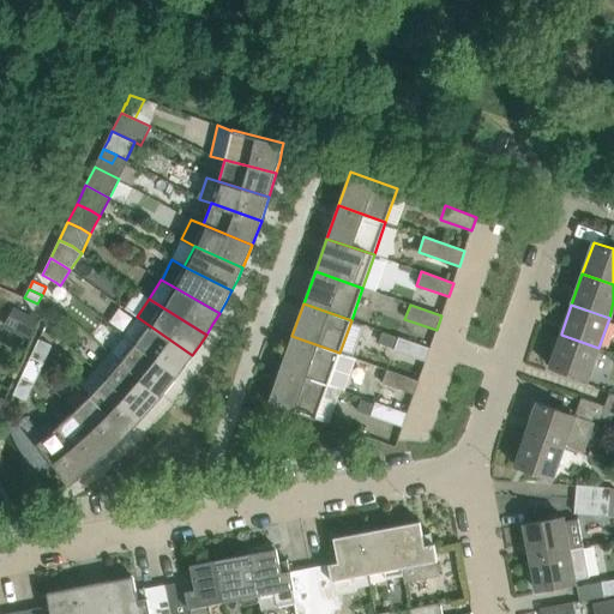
[(28,314),(17,333),(30,339),(40,321),(28,314)]
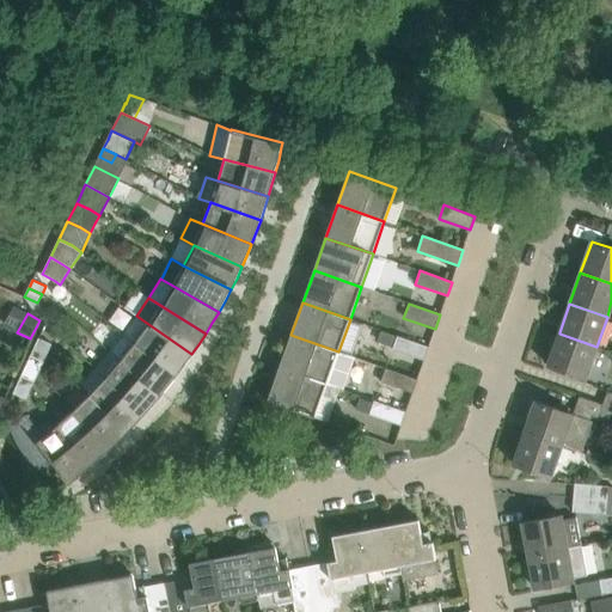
[(184,365),(191,354),(136,316),(123,335),(133,341),(177,375),(184,365)]
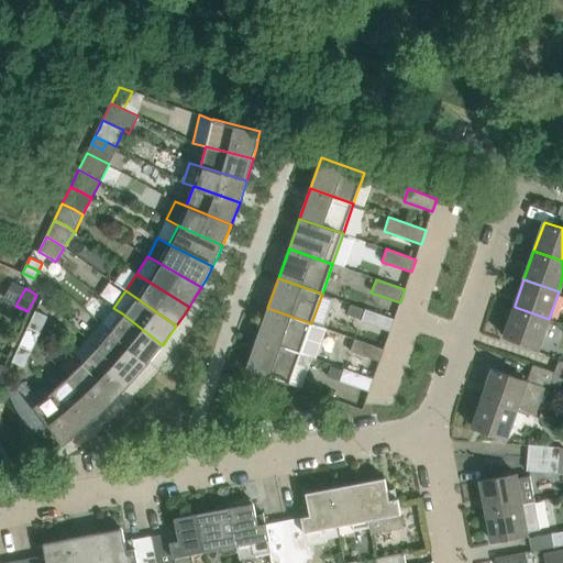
[(504,335),(539,348),(549,319),(515,307),(504,335)]
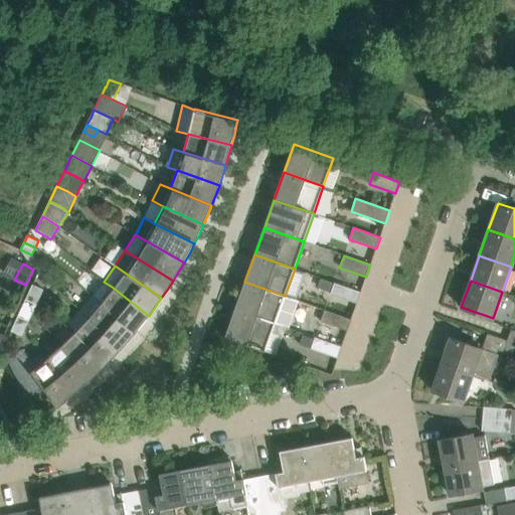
[(104,282),(93,296),(136,332),(149,316),(112,287),(104,282)]
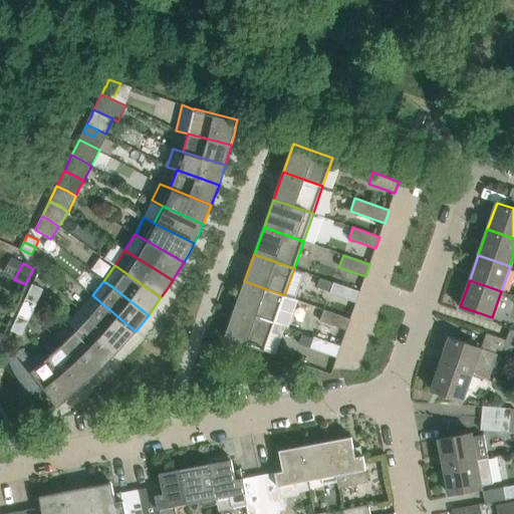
[(244,281),(235,308),(274,322),(284,295),(244,281)]
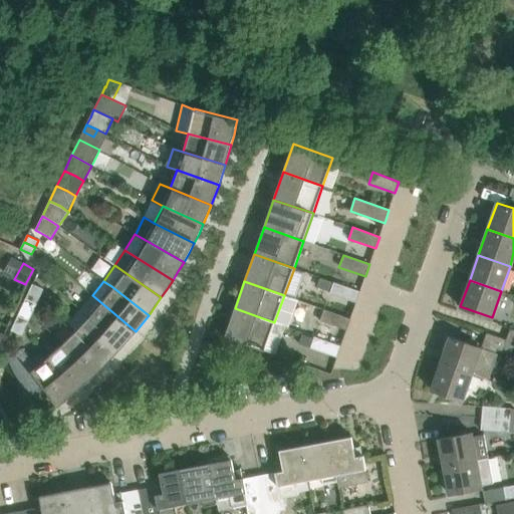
[(329,293),(356,302),(360,291),(333,282),(329,293)]
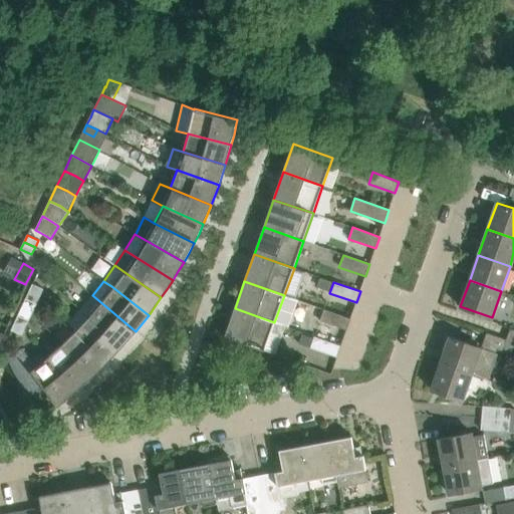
[(32,284),(29,291),(40,296),(43,289),(32,284)]
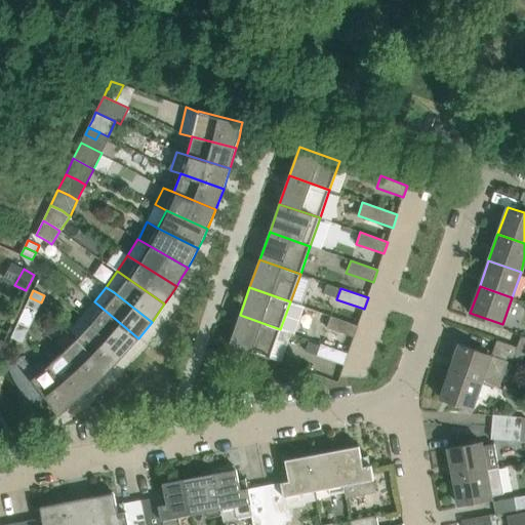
[(37,310),(41,303),(30,297),(26,305),(37,310)]
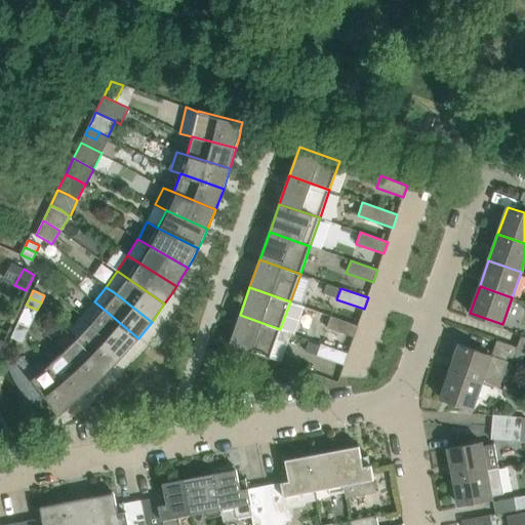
[(94,301),(82,316),(124,355),(131,347),(138,338),(94,301)]
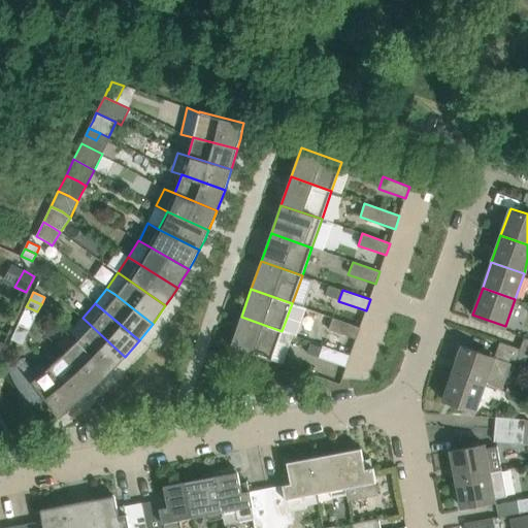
[(271,360),(282,331),(241,317),(231,345),(271,360)]
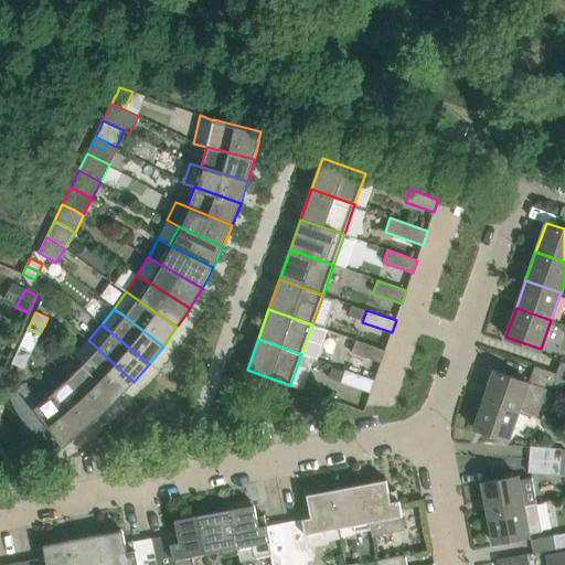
[(88,340),(74,355),(83,364),(118,398),(126,391),(134,382),(88,340)]
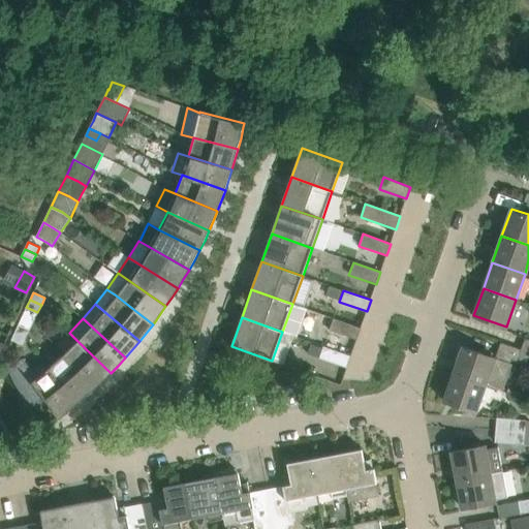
[(330,330),(356,340),(361,328),(334,318),(330,330)]
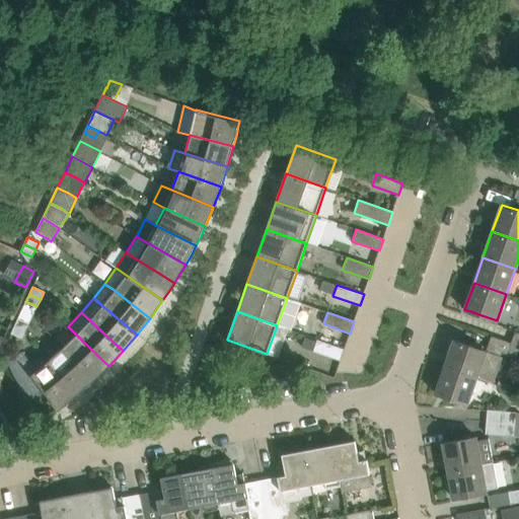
[(18,318),(14,326),(25,331),(29,323),(18,318)]
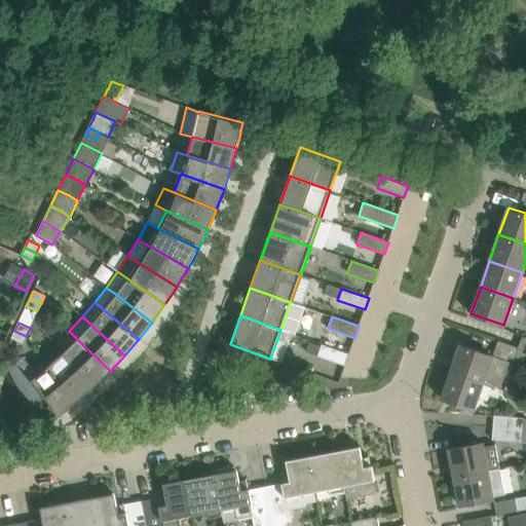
[(23,343),(26,336),(14,331),(11,338),(23,343)]
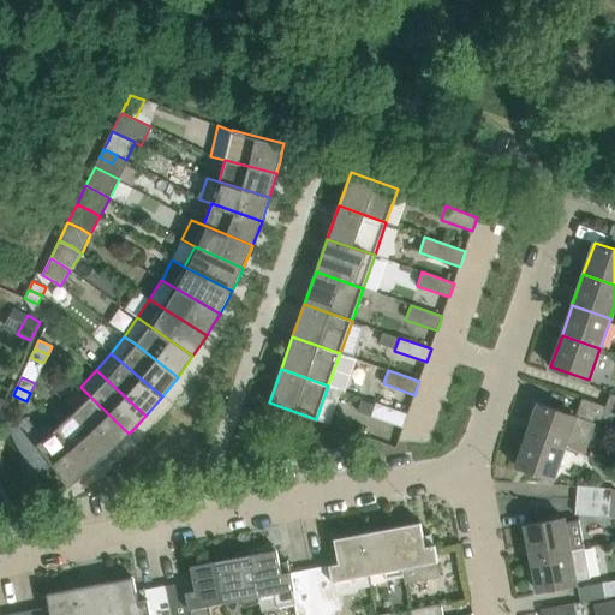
[(90,396),(73,412),(109,452),(119,443),(129,434),(90,396)]
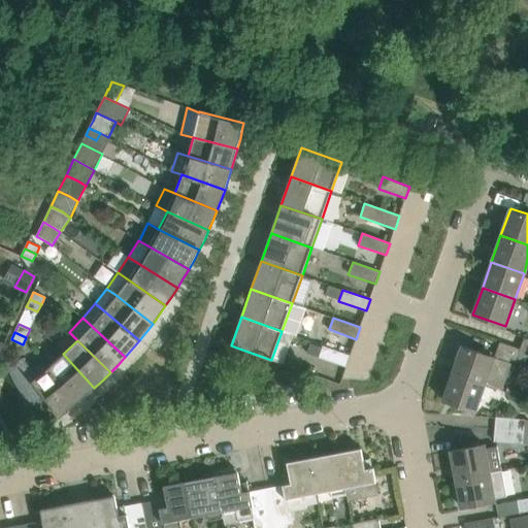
[(494,357),(462,345),(453,372),(485,384),(500,389),(512,360),(527,365),(527,351),(520,349),(500,341),(494,357)]
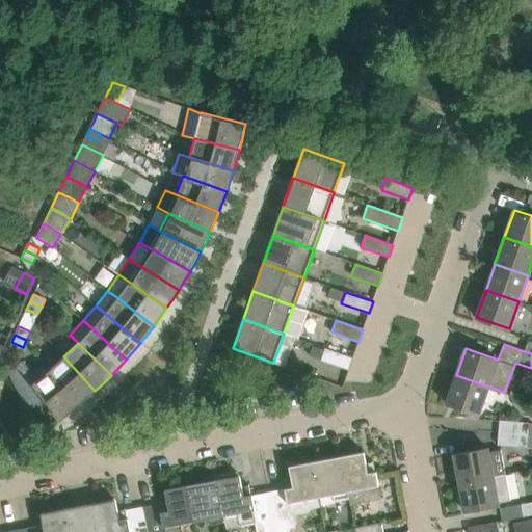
[(321,360),(348,370),(352,357),(325,348),(321,360)]
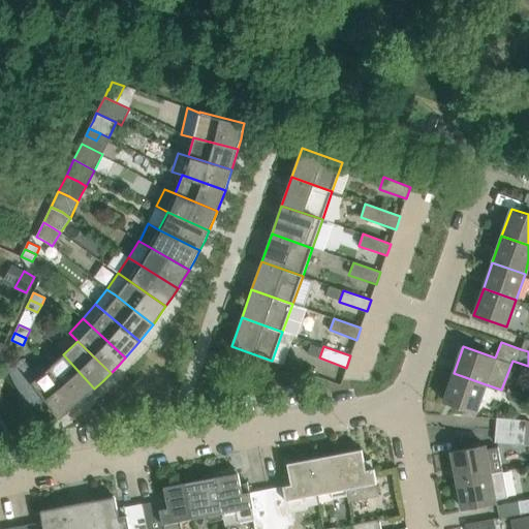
[(63,354),(49,368),(79,403),(87,396),(94,389),(63,354)]
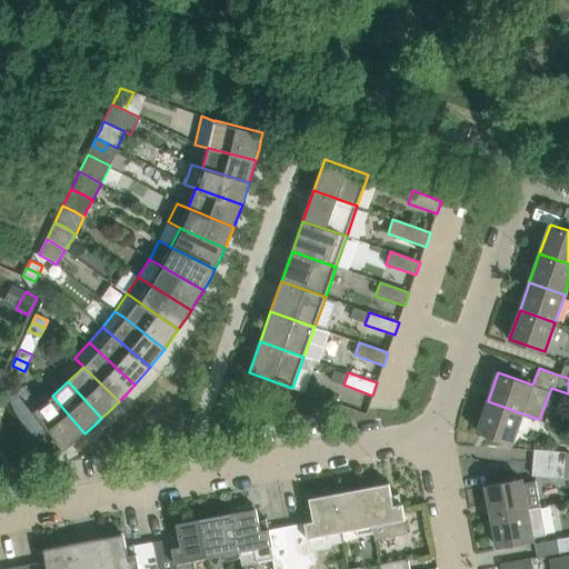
[(37,433),(41,437),(46,423),(66,449),(75,441),(85,433),(52,396),(40,406),(25,385),(10,396),(11,397),(12,400),(13,403),(17,409),(19,415),(23,419),(27,425),(31,429),(37,433)]
